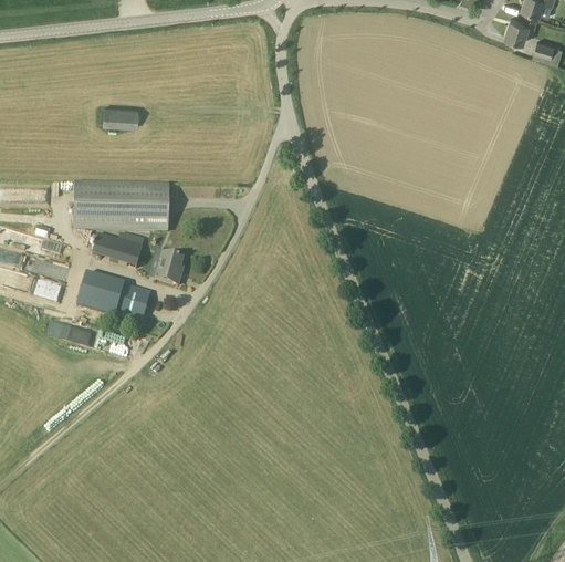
[(523,0),(522,4),(550,13),(553,0),(523,0)]
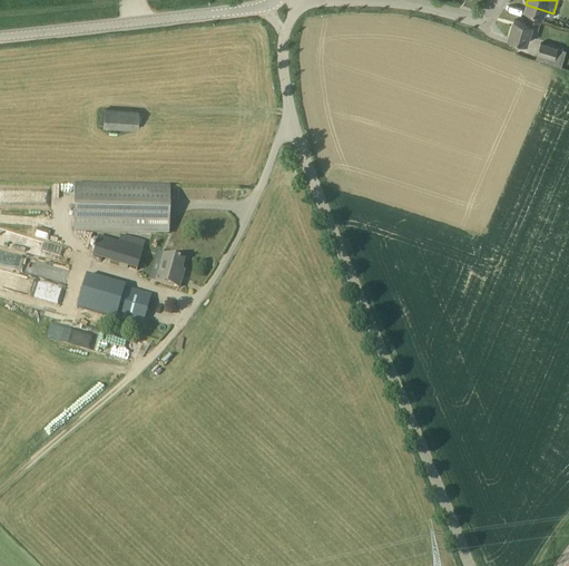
[(510,33),(529,39),(533,23),(539,26),(542,17),(529,12),(527,19),(516,16),(510,33)]
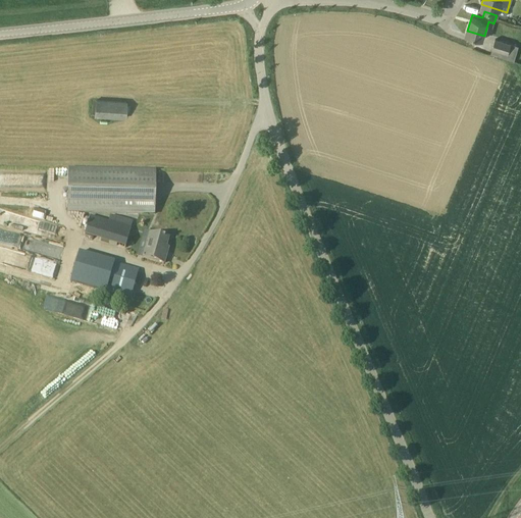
[(497,35),(491,50),(515,57),(519,42),(512,40),(497,35)]
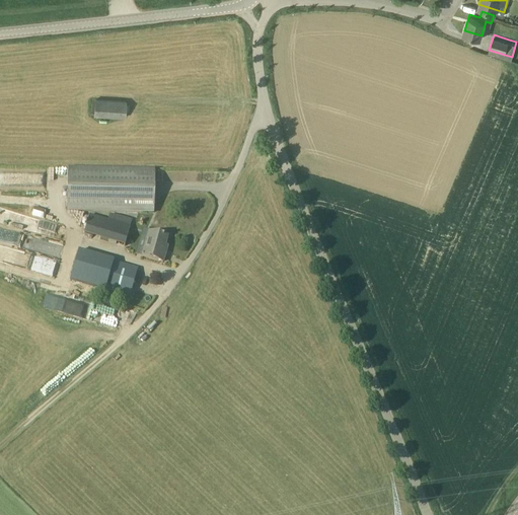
[(95,112),(126,114),(127,97),(96,95),(95,112)]
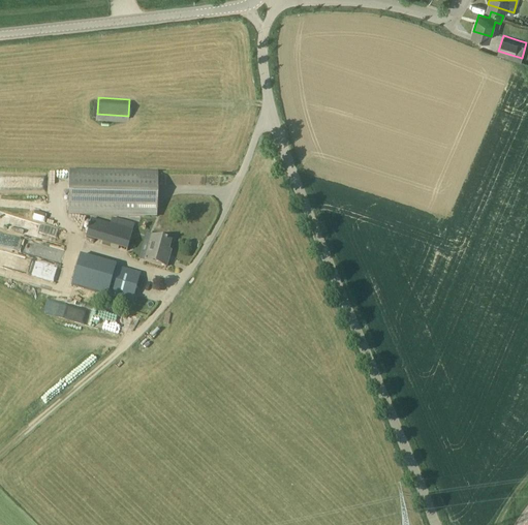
[(68,211),(148,213),(157,213),(158,170),(69,167),(68,211)]
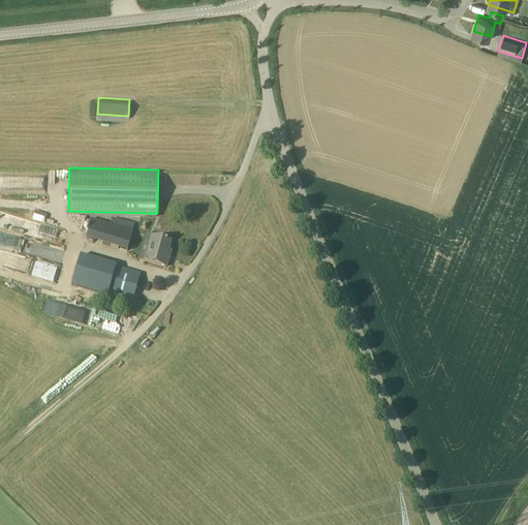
[(50,239),(54,225),(7,211),(2,226),(0,225),(0,240),(7,243),(11,227),(50,239)]
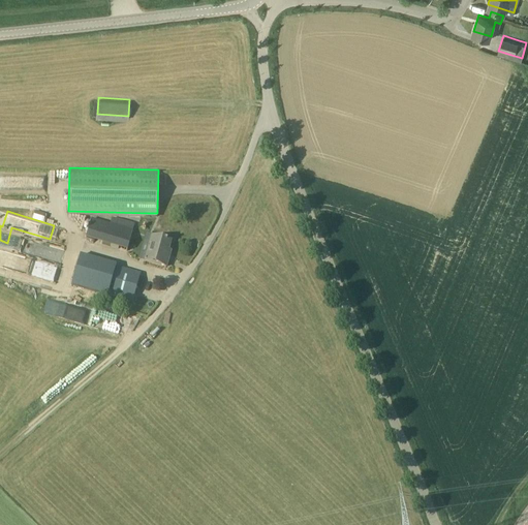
[(95,215),(89,235),(131,247),(138,224),(129,221),(130,220),(112,215),(111,220),(95,215)]
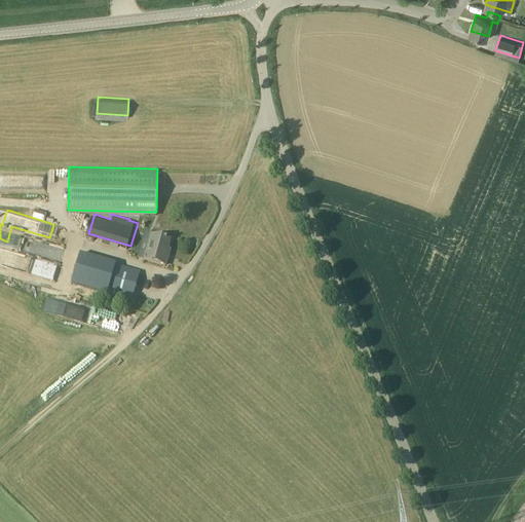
[(171,237),(160,234),(150,231),(144,255),(166,262),(170,251),(166,250),(171,237)]
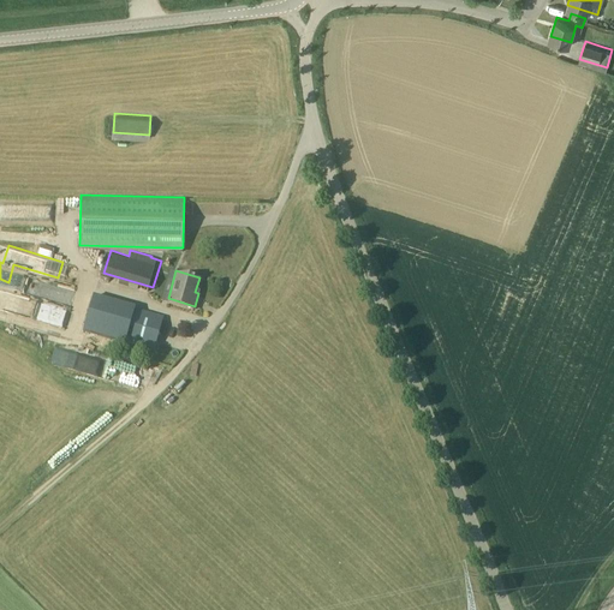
[(165,315),(153,311),(95,294),(85,328),(85,329),(84,336),(95,339),(97,332),(155,347),(165,315)]
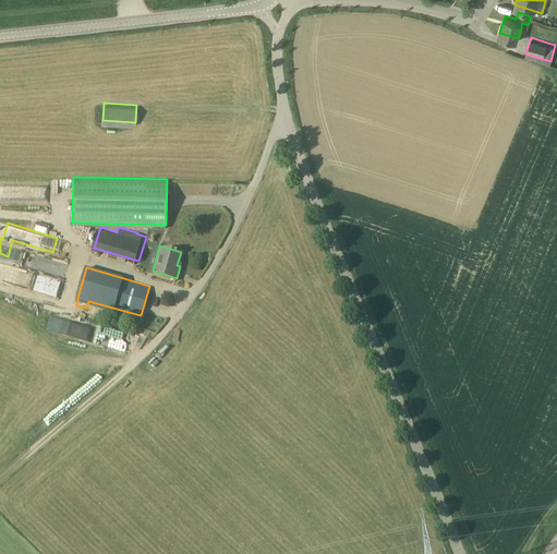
[(43,273),(38,287),(59,293),(64,280),(43,273)]
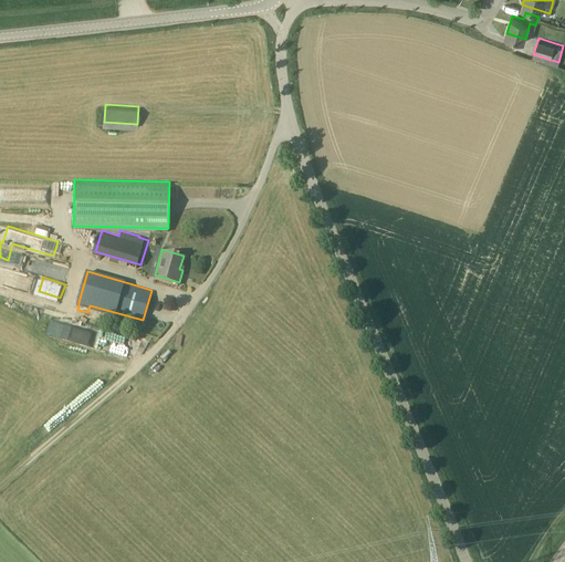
[(92,342),(122,351),(125,337),(95,329),(92,342)]
